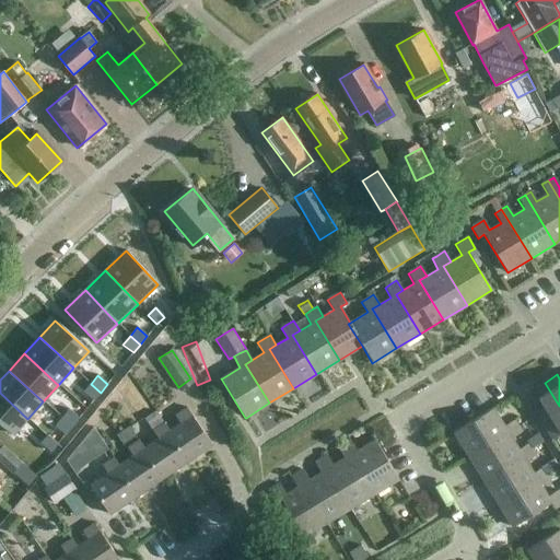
[(559,406),(545,383),(534,389),(547,410),(537,416),(552,441),(559,435),(559,406)]
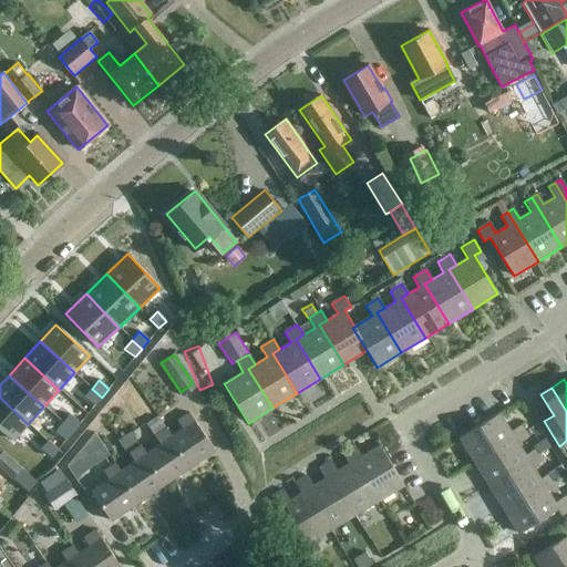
[(94,405),(102,398),(92,389),(84,398),(94,405)]
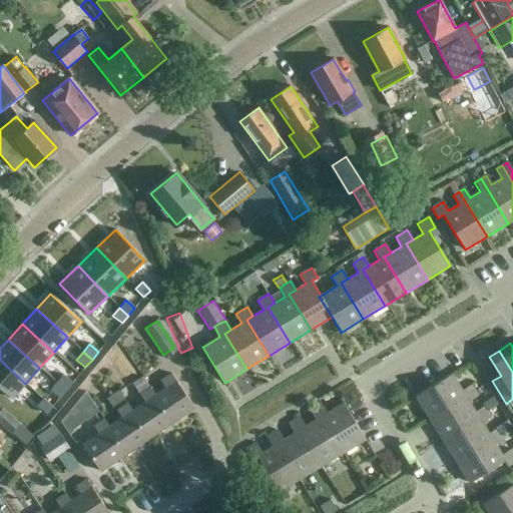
[(0,360),(0,388),(12,399),(25,384),(0,360)]
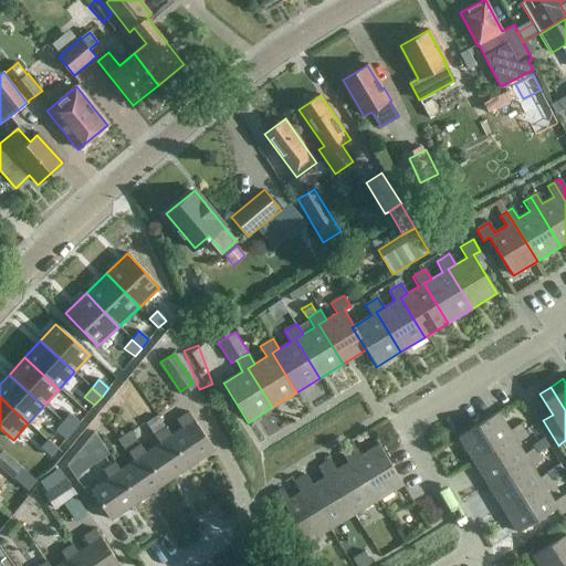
[(167,427),(166,428),(157,416),(155,418),(189,468),(216,450),(189,412),(178,420),(182,428),(171,435),(167,427)]
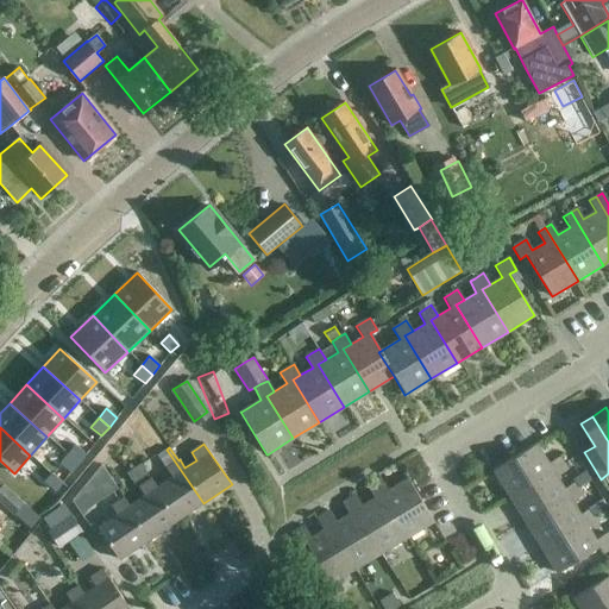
[(559,457),(559,458),(548,464),(537,444),(494,470),(509,496),(563,464),(572,459),(567,451),(559,457)]
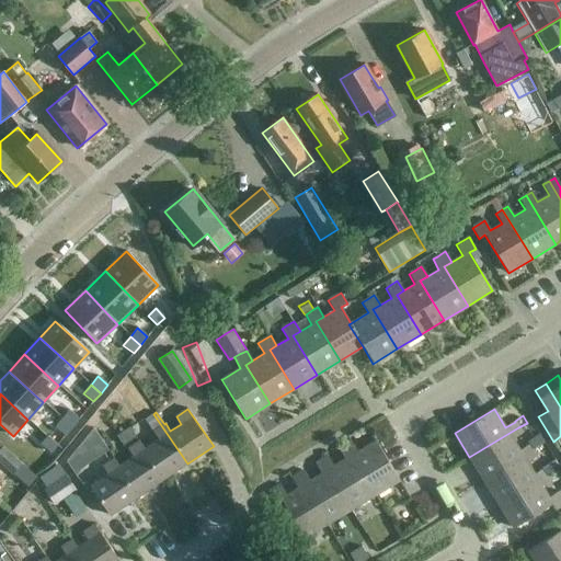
[(61,419),(72,427),(79,419),(69,411),(61,419)]
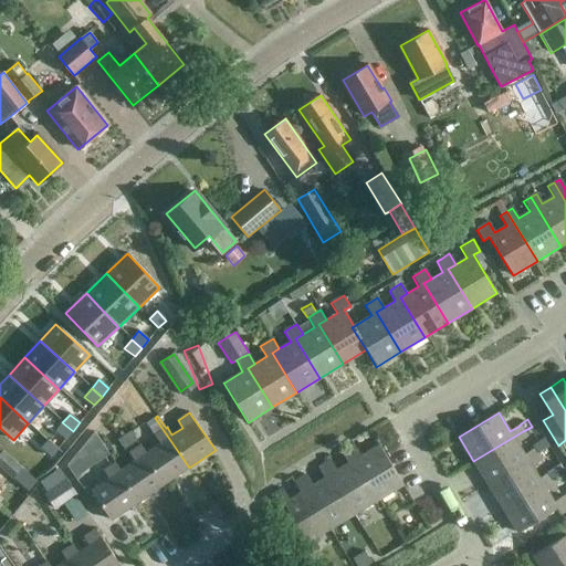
[(140,444),(137,447),(164,485),(189,468),(155,418),(147,423),(160,443),(146,452),(140,444)]
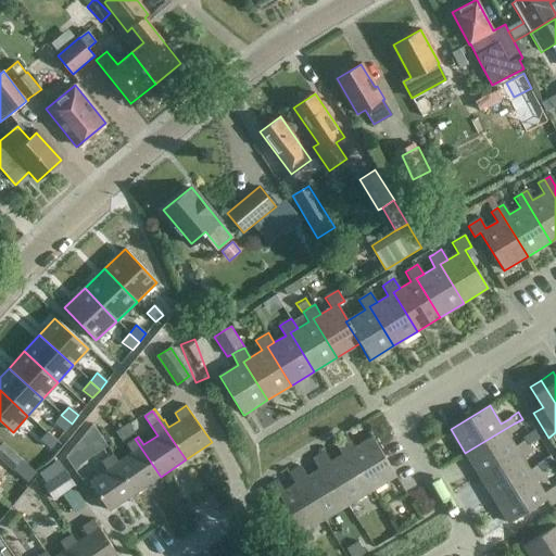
[(61,415),(54,424),(64,432),(72,424),(61,415)]
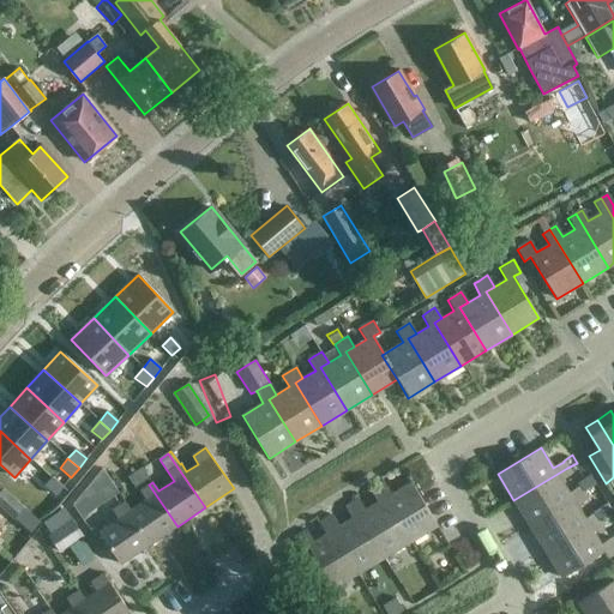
[(134,487),(149,477),(143,468),(127,477),(134,487)]
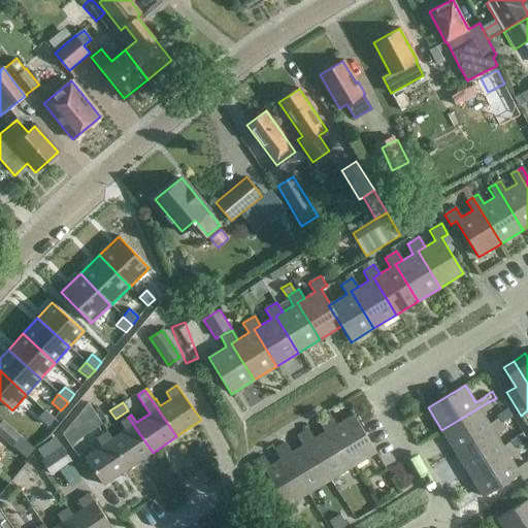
[(492,409),(488,402),(441,430),(456,452),(501,424),(514,417),(510,411),(499,420),(490,425),(484,415),(492,409)]
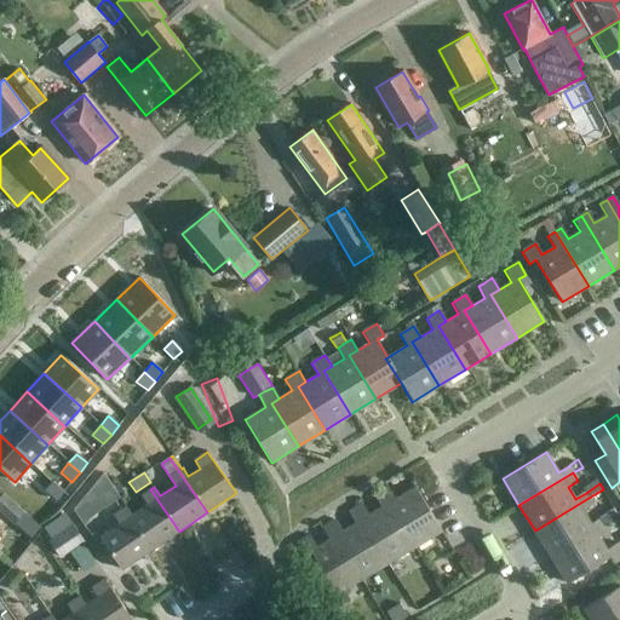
[(52,482),(45,492),(55,501),(63,492),(52,482)]
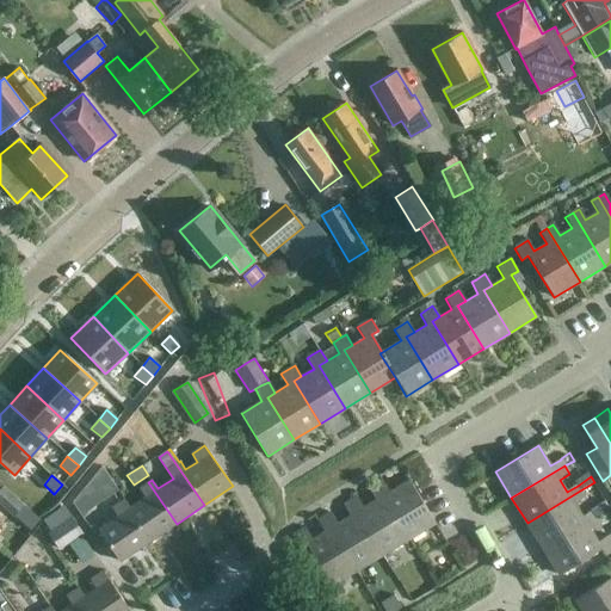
[(383,481),(376,485),(409,539),(436,524),(409,480),(389,492),(383,481)]
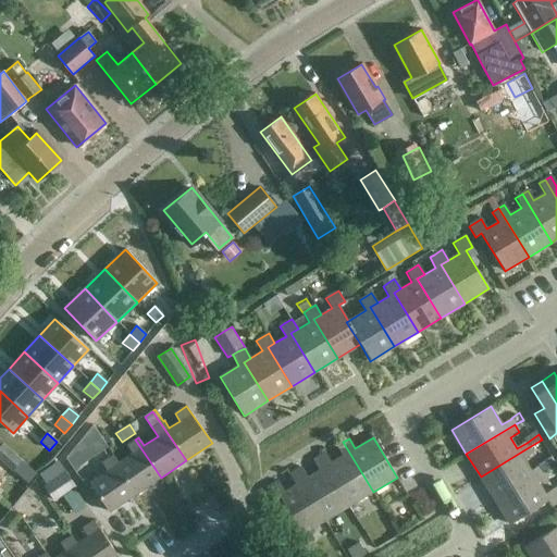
[(113,455),(110,457),(135,495),(161,478),(135,440),(127,445),(133,453),(119,462),(113,455)]
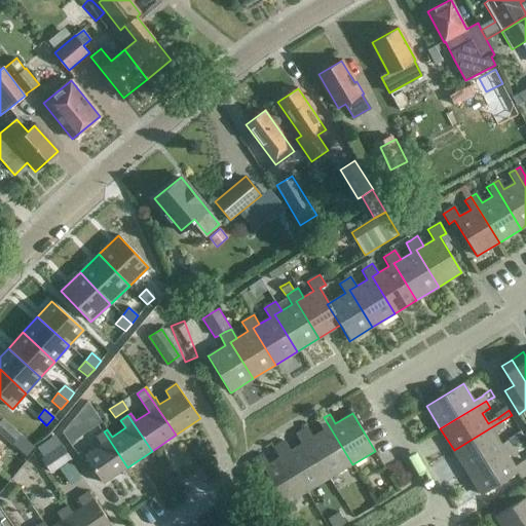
[(307,428),(302,431),(330,478),(352,464),(324,417),(317,421),(324,430),(312,438),(307,428)]
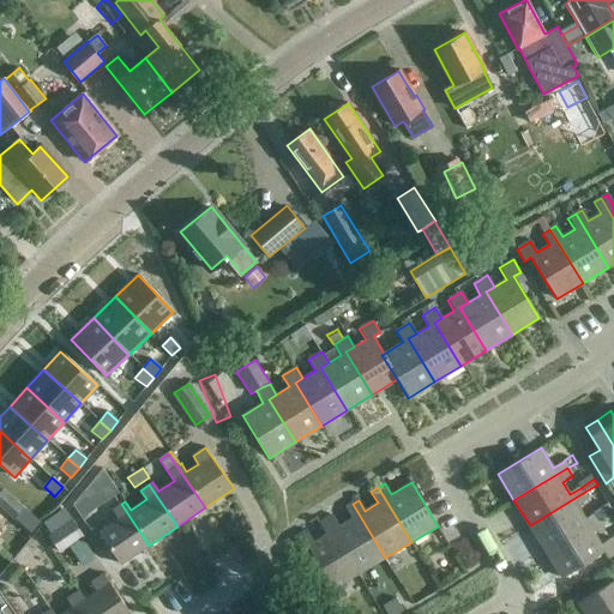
[(0,492),(0,506),(13,518),(24,506),(4,488),(0,492)]
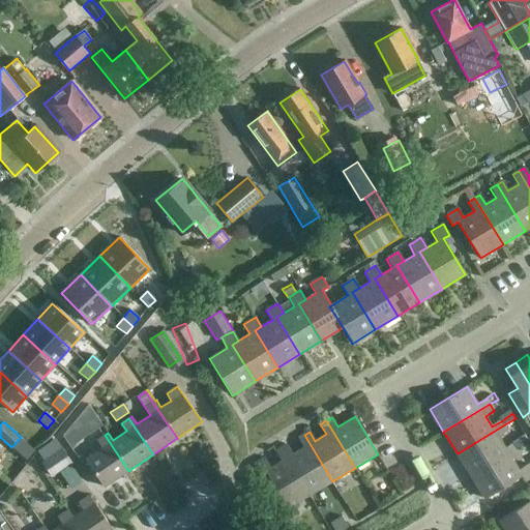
[(458,453),(471,476),(517,448),(518,449),(528,442),(524,436),(514,443),(505,448),(499,438),(507,433),(503,425),(458,453)]
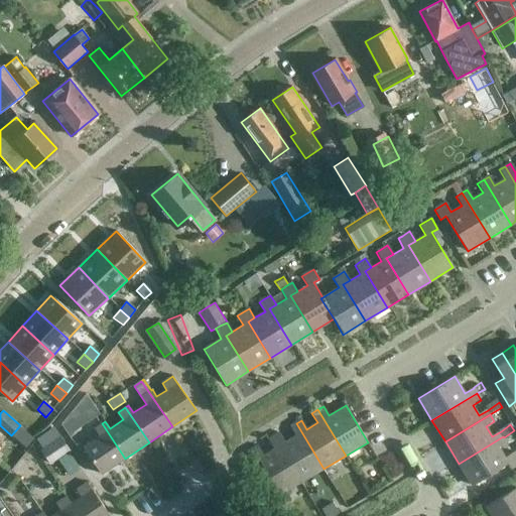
[(102,475),(125,459),(102,423),(95,428),(100,435),(83,447),(102,475)]
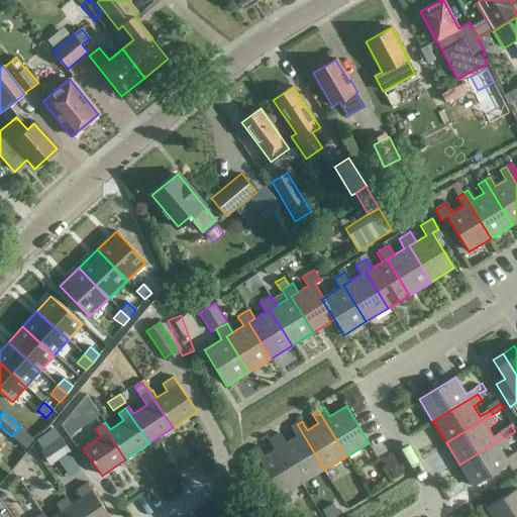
[(280,434),(275,437),(302,483),(324,470),(297,424),(291,427),(296,436),(286,443),(280,434)]
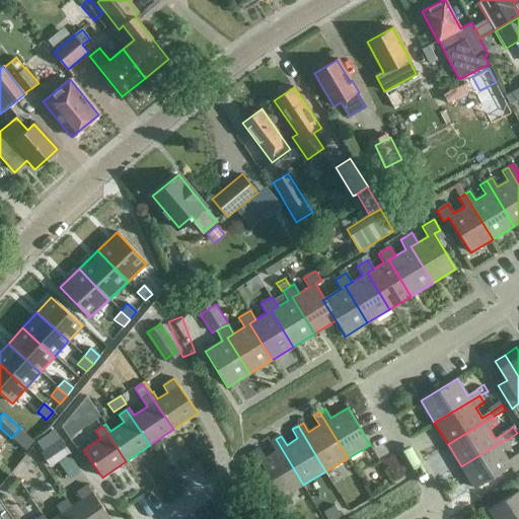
[(71,453),(61,438),(40,452),(50,467),(71,453)]
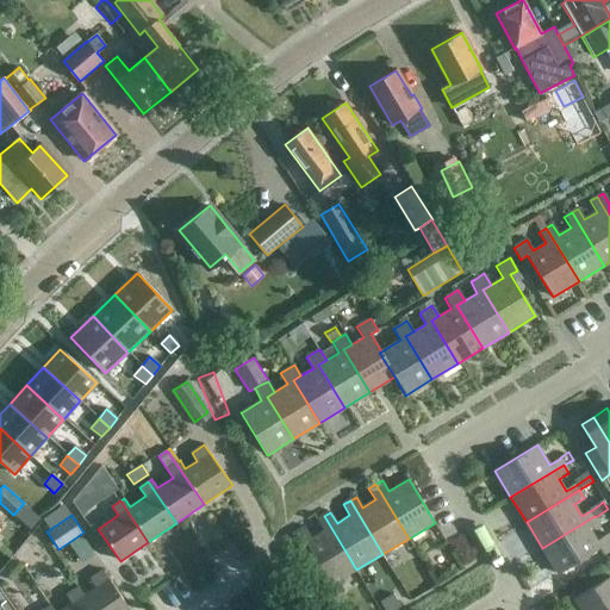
[(311,537),(305,528),(292,535),(299,547),(305,543),(330,585),(356,570),(324,516),(317,520),(324,530),(311,537)]
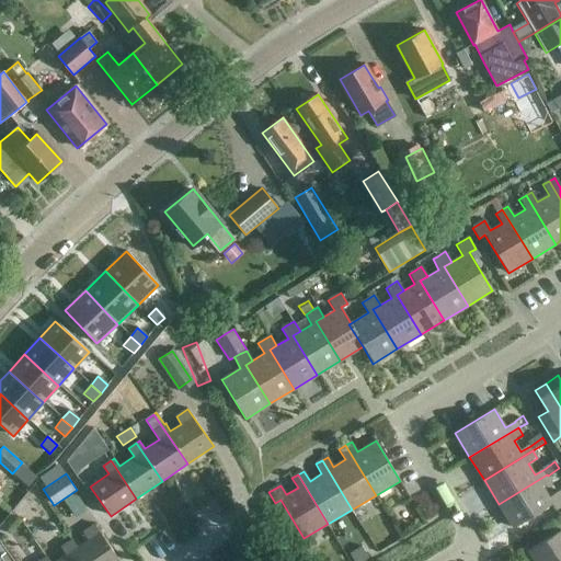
[(552,481),(548,476),(547,474),(499,504),(513,528),(551,505),(556,511),(560,507),(560,495),(559,492),(548,499),(541,488),(552,481)]
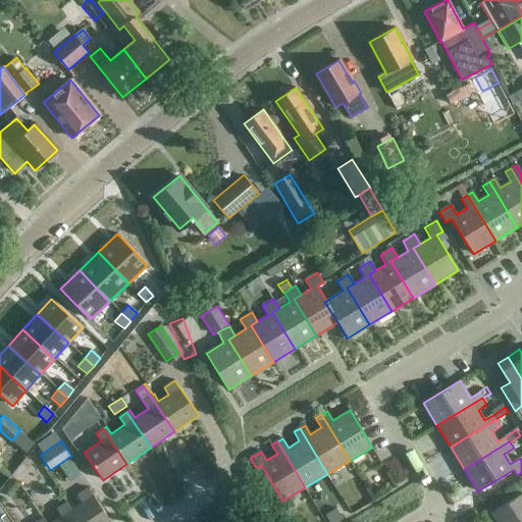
[(44,489),(51,500),(59,494),(52,483),(44,489)]
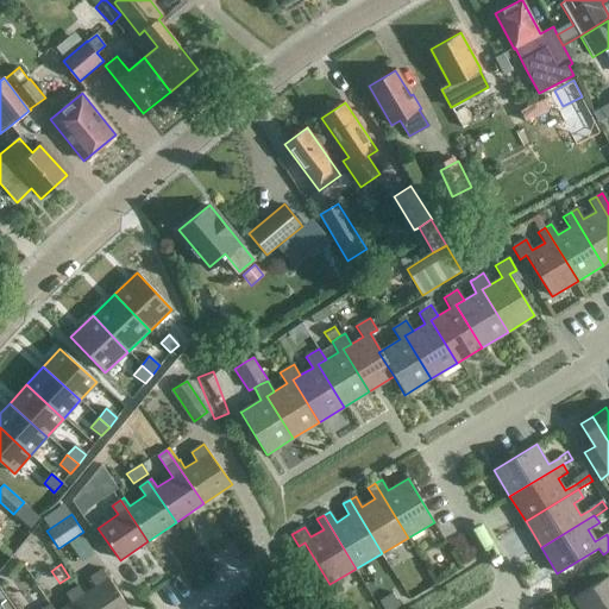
[(96,585),(85,592),(95,608),(130,608),(104,569),(90,577),(96,585)]
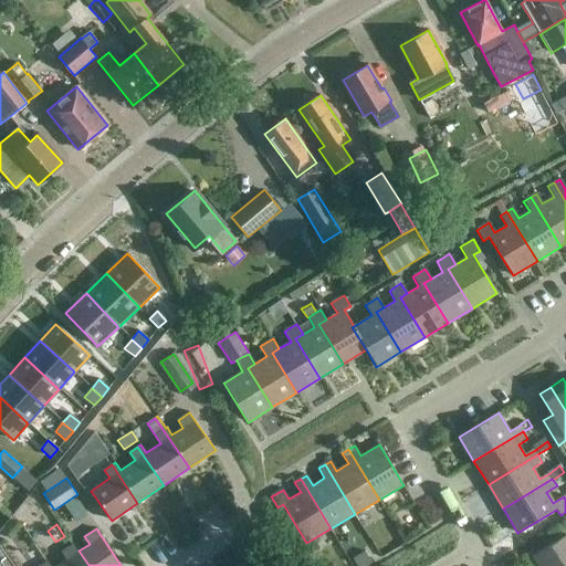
[(565,565),(565,540),(564,537),(532,556),(537,565),(565,565)]
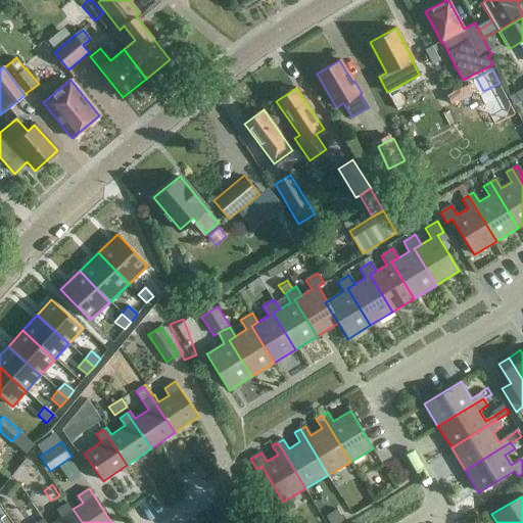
[(24,509),(33,521),(41,515),(32,503),(24,509)]
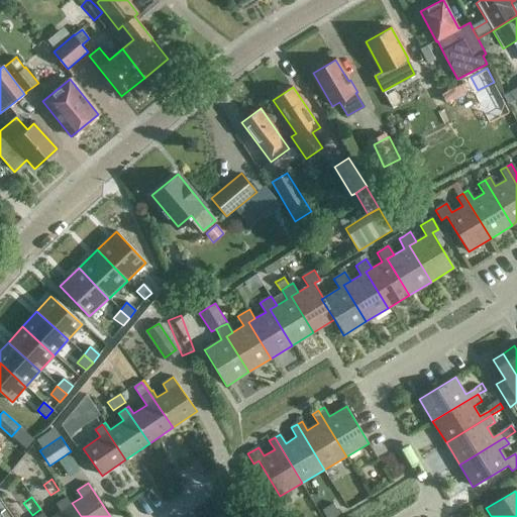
[(81,516),(72,503),(68,497),(57,504),(62,511),(52,516),(81,516)]
